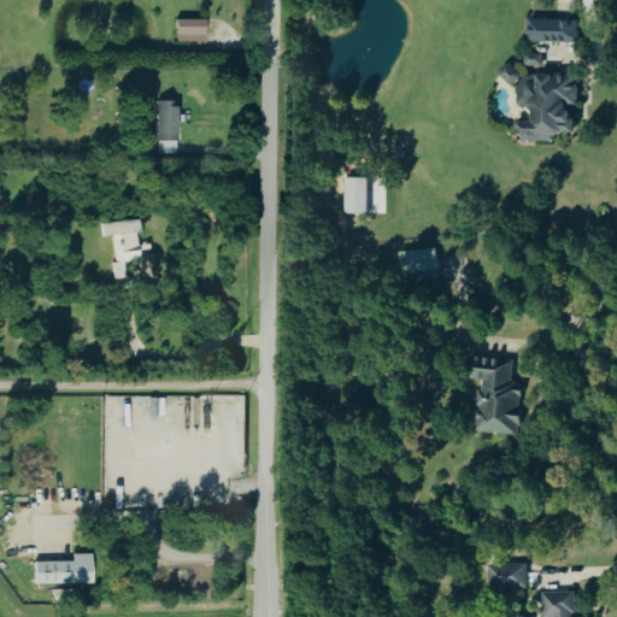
[(577,18),(527,18),(527,41),(576,41),(577,18)]
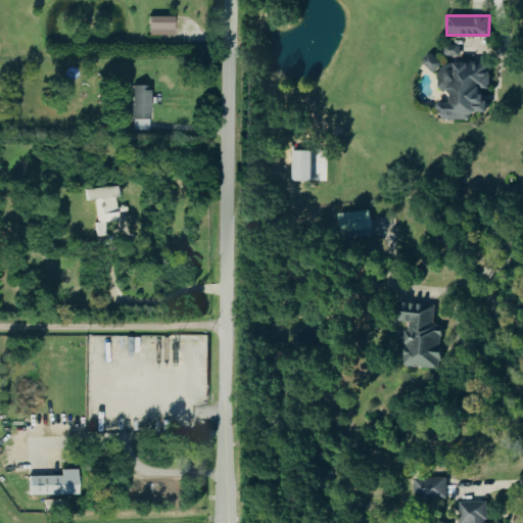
[(174,16),(174,36),(149,36),(149,16),(174,16)]
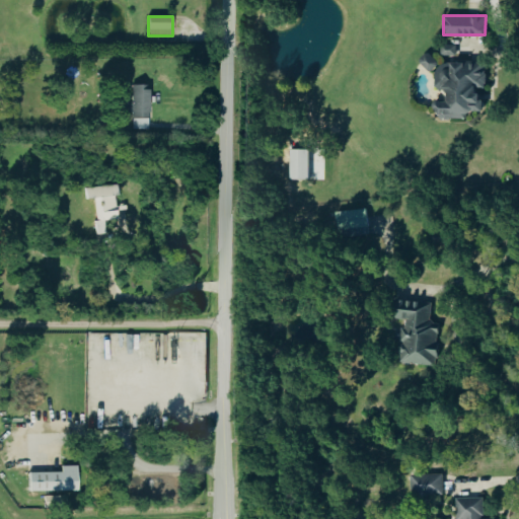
[(441,55),(456,55),(456,44),(441,45),(441,55)]
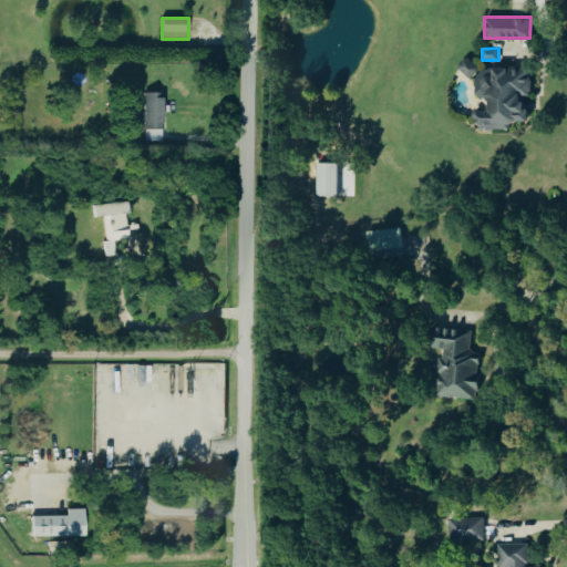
[(457,65),(470,79),(478,70),(466,57),(457,65)]
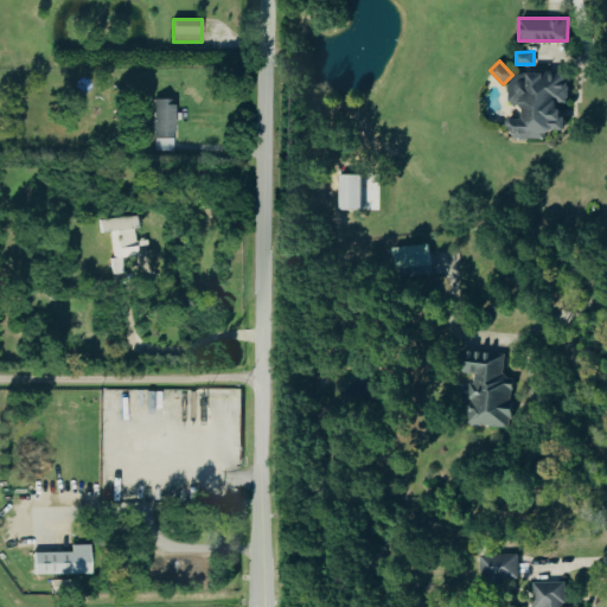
[(567,102),(567,71),(524,72),(525,82),(513,82),(513,106),(521,106),(521,117),(509,117),(509,139),(547,138),(547,129),(563,129),(562,115),(556,115),(556,102),(567,102)]
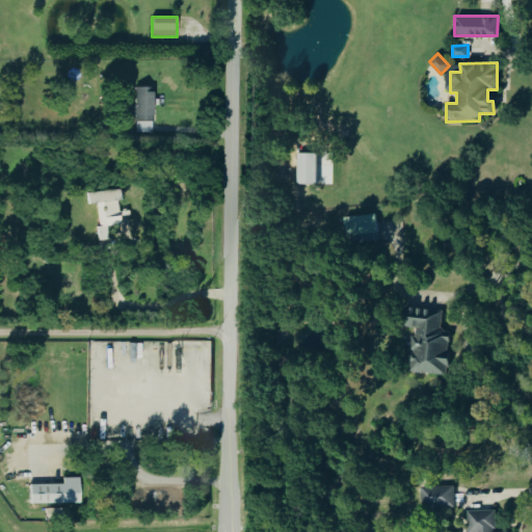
[(135,106),(127,106),(127,114),(134,114),(135,131),(151,131),(151,85),(134,85),(135,106)]
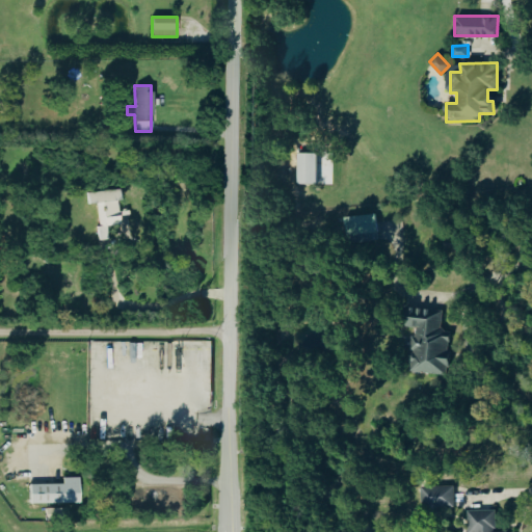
[(317,185),(299,185),(298,154),(317,154),(317,185)]
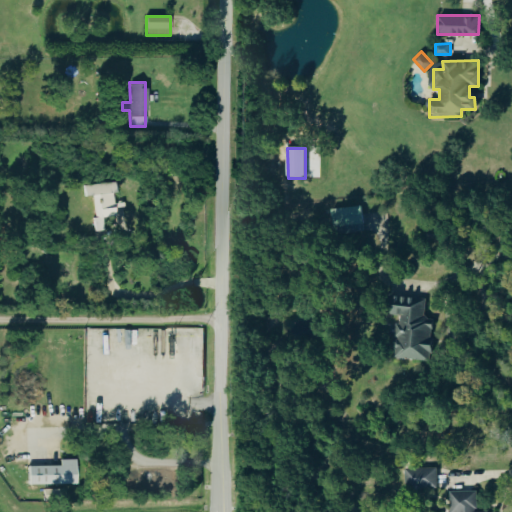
[(83,183),(84,196),(93,195),(95,217),(93,218),(94,230),(110,228),(110,217),(115,217),(113,191),(116,191),(116,181),(83,183)]
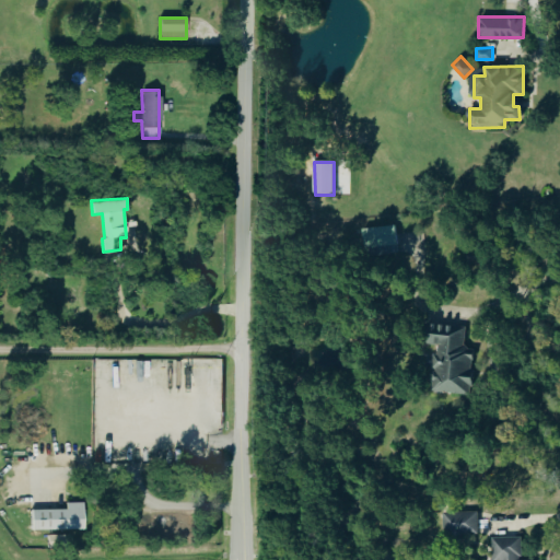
[(362,230),(395,225),(398,253),(365,256),(362,230)]
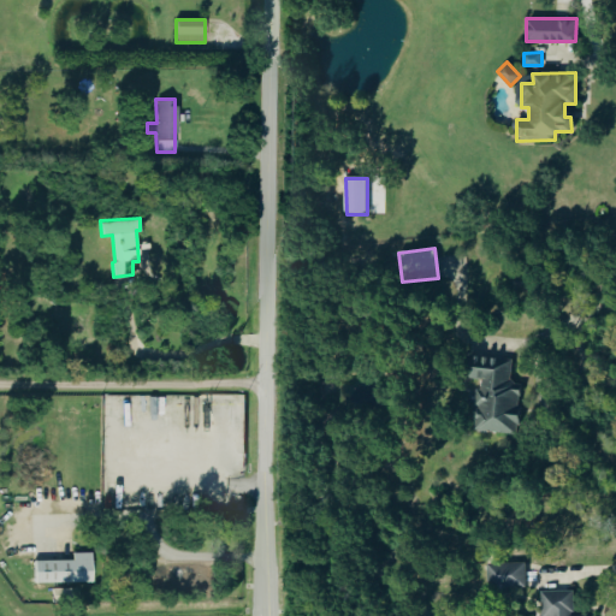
[(511,359),(466,356),(465,378),(477,379),(474,431),(516,433),(520,383),(510,383),(511,359)]
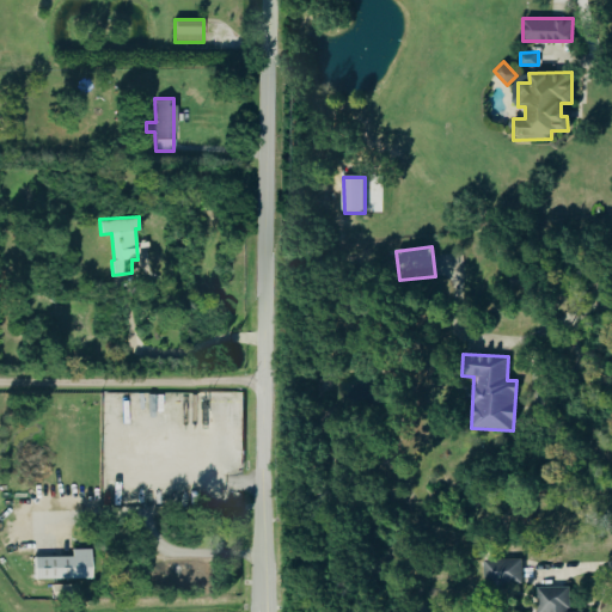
[(31,556),(31,579),(89,577),(89,549),(69,549),(69,555),(31,556)]
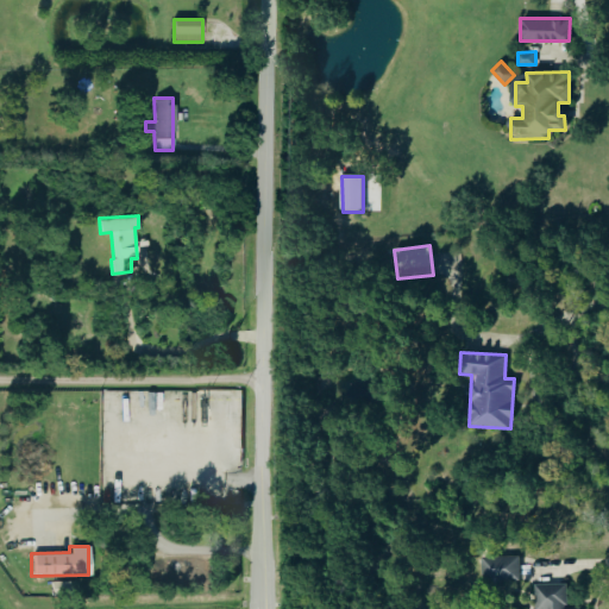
[(520,557),(482,557),(482,579),(520,579),(520,557)]
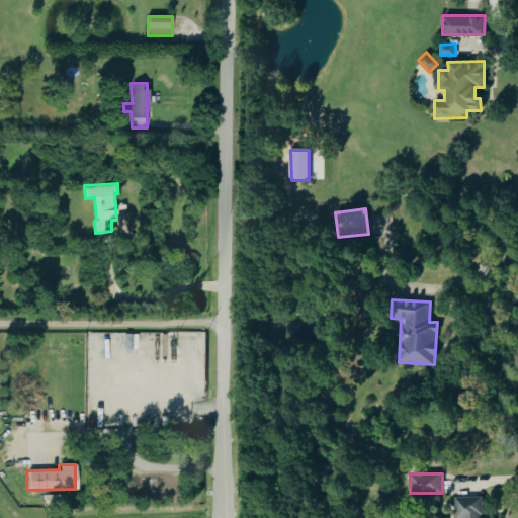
[(454,497),(454,517),(494,517),(492,517),(483,517),(482,496),(454,497)]
